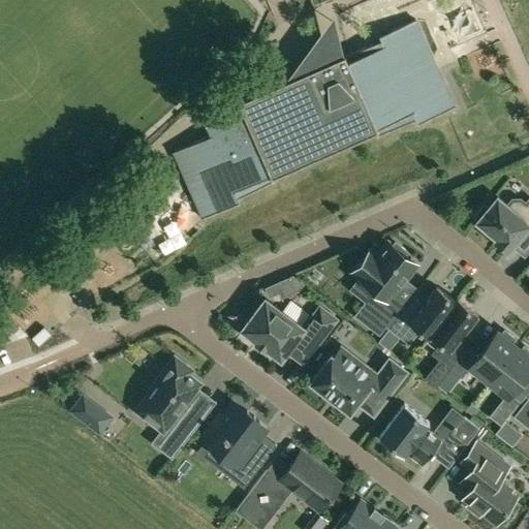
[(203,219),(240,203),(238,197),(275,182),(273,177),(376,131),(378,135),(415,119),(417,124),(455,107),(437,69),(430,72),(425,61),(432,58),(415,20),(379,36),(381,40),(345,56),(344,55),(342,56),(338,49),(305,64),(308,71),(238,101),(239,103),(213,115),(221,134),(214,137),(212,135),(174,152),(203,219)]
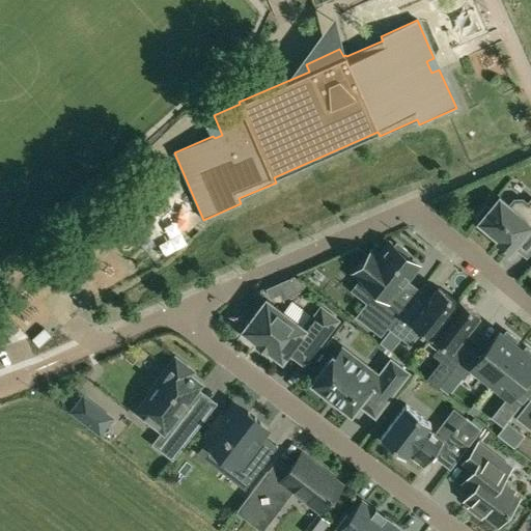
[(530,199),(523,208),(514,210),(499,197),(490,208),(486,205),(476,217),(480,220),(478,223),(498,239),(496,241),(510,252),(523,236),(530,244),(530,199)]
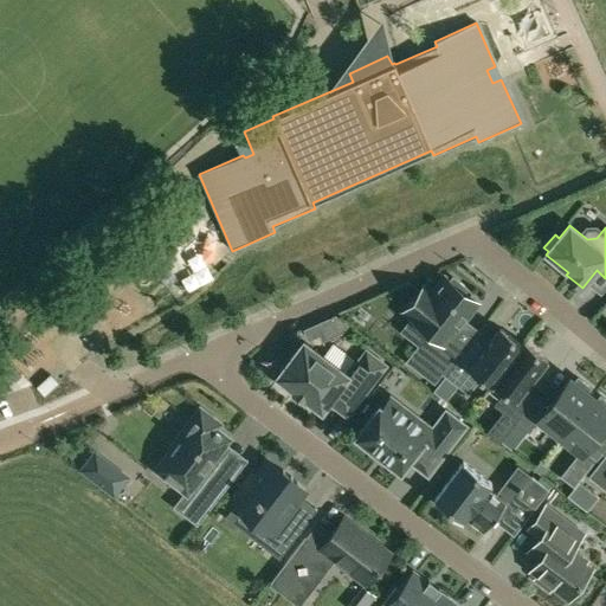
[(466,301),(469,297),(464,294),(468,289),(452,277),(449,282),(444,278),(432,292),(425,287),(405,313),(432,334),(429,339),(426,337),(407,362),(434,384),(461,349),(449,341),(475,308),(466,301)]
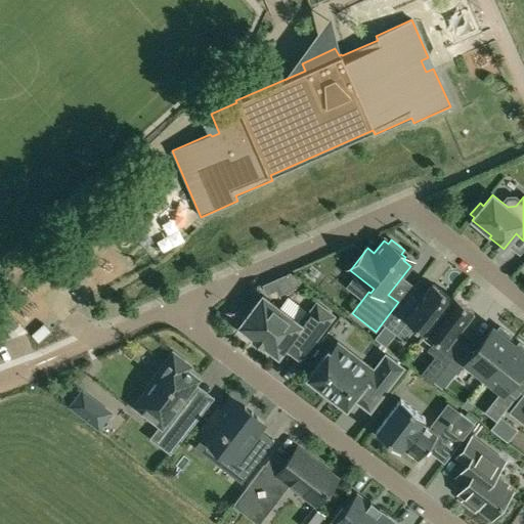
[(424,334),(451,299),(433,284),(412,310),(402,302),(385,324),(404,340),(415,326),(424,334)]
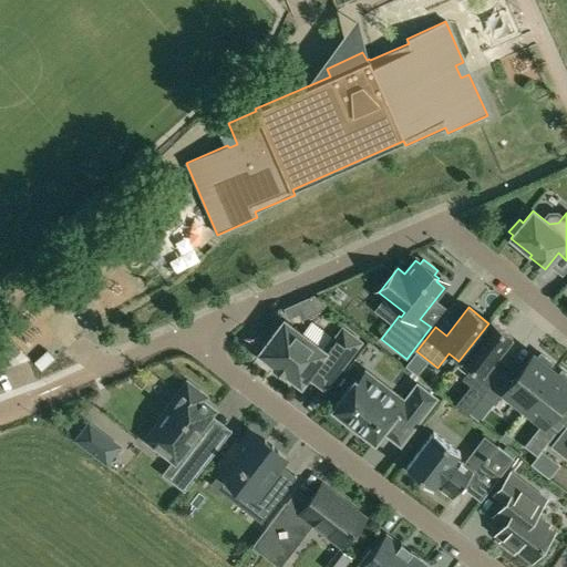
[(285,373),(299,384),(301,385),(302,384),(302,383),(309,374),(326,388),(323,390),(325,390),(361,342),(342,328),(326,351),(326,350),(325,351),(286,321),(286,320),(284,319),(282,321),(260,352),(259,351),(258,353),(260,354),(275,366),(274,367),(284,374),(285,373)]
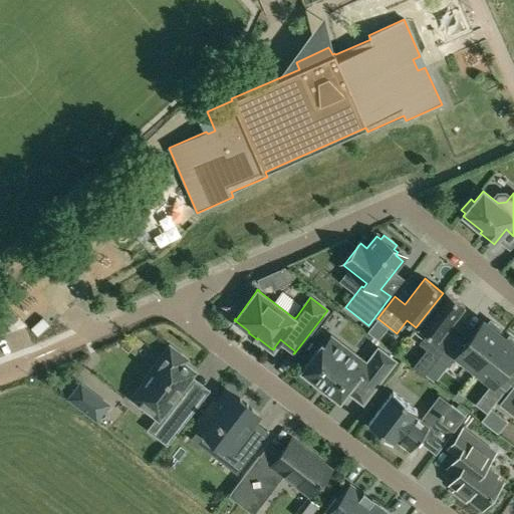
[(465,305),(446,291),(445,290),(443,293),(419,325),(428,332),(419,344),(438,358),(456,335),(447,328),(465,305)]
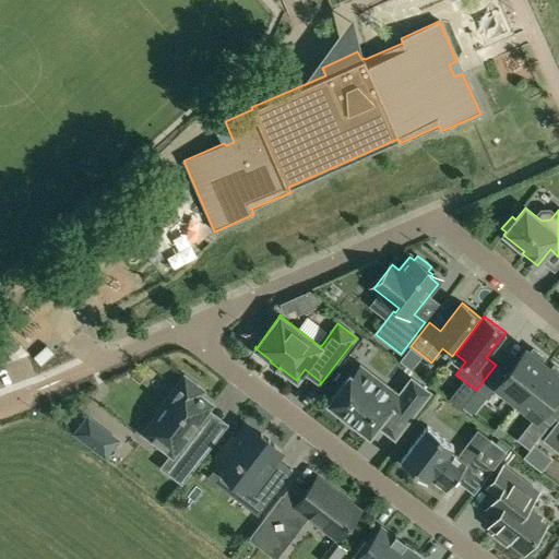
[(46,345),(34,357),(40,365),(54,353),(46,345)]
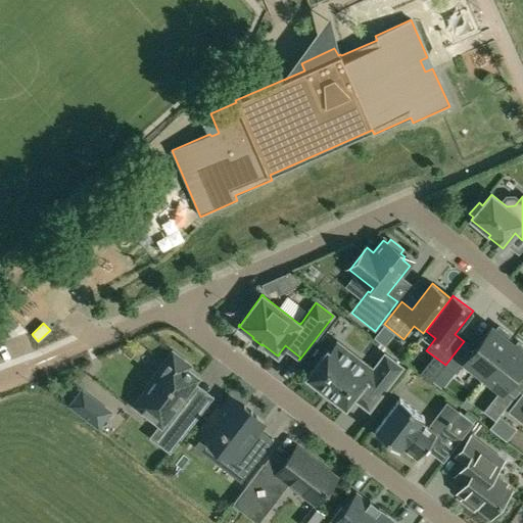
[(456,374),(464,363),(482,377),(511,341),(507,338),(509,334),(498,326),(495,329),(491,326),(473,349),(464,341),(445,365),(456,374)]
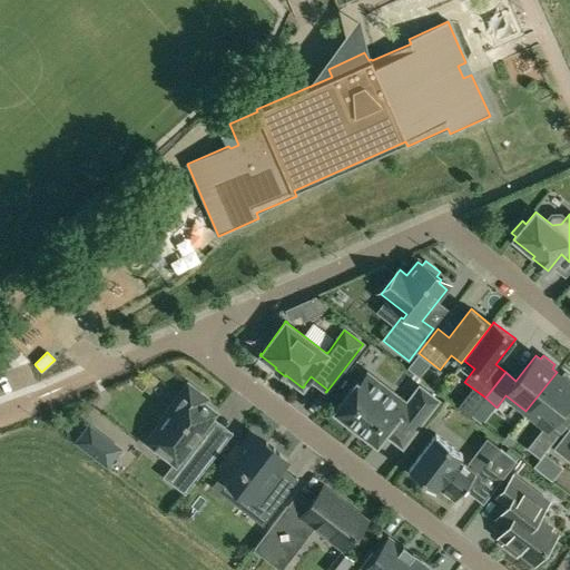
[(546,426),(537,438),(548,448),(568,422),(558,414),(569,397),(569,375),(564,372),(561,375),(557,372),(526,411),(546,426)]
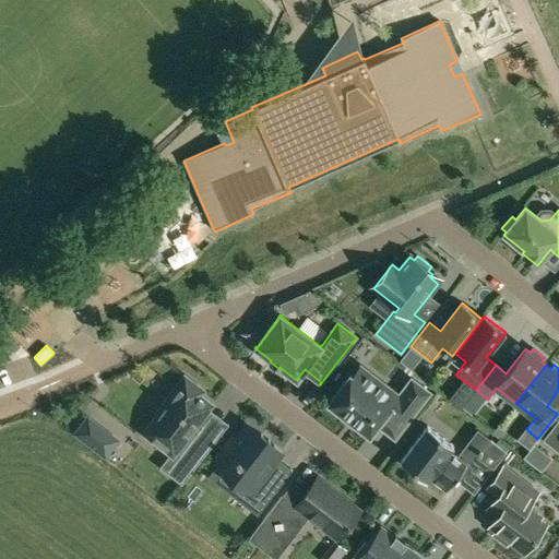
[(349,376),(328,404),(369,436),(377,425),(378,426),(379,424),(390,408),(407,421),(429,393),(412,379),(399,395),(378,379),(369,390),(353,378),(354,378),(353,377),(352,377),(349,376)]
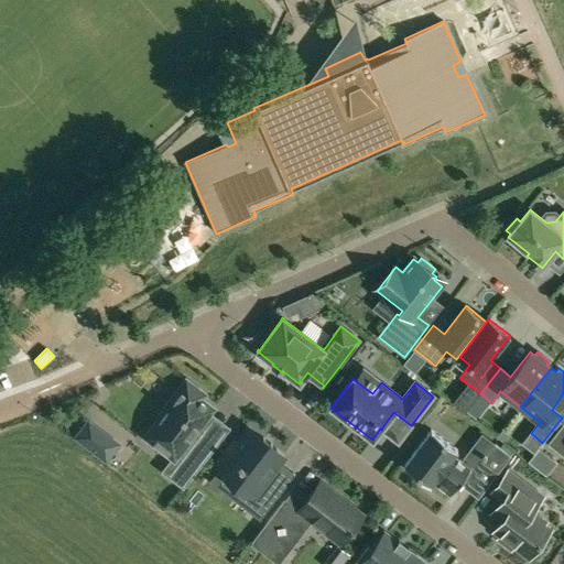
[(205,394),(186,380),(159,416),(171,426),(155,445),(179,464),(169,477),(183,489),(216,447),(195,431),(213,409),(201,399),(205,394)]
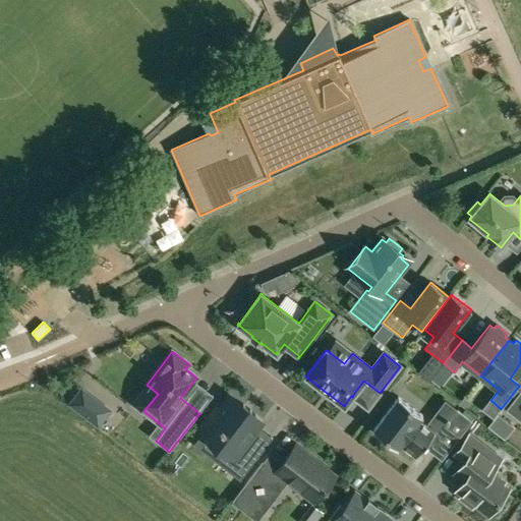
[(69,404),(98,425),(111,408),(81,387),(69,404)]
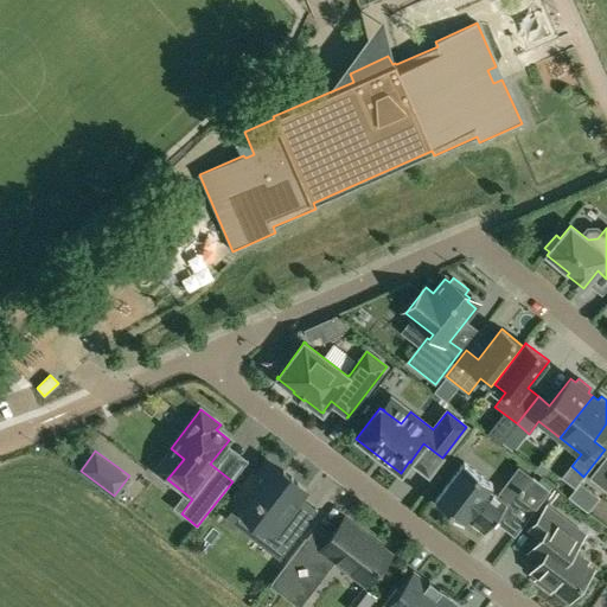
[(606,486),(606,455),(589,478),(605,490),(606,486)]
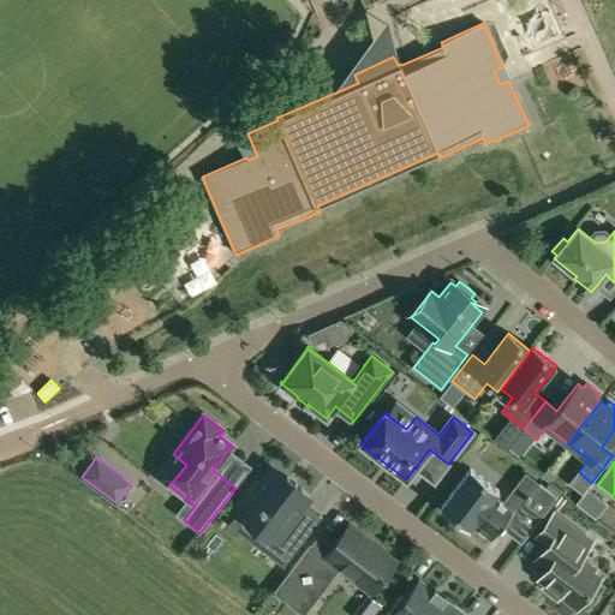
[(240,509),(228,525),(284,567),(308,536),(292,525),(312,499),(269,465),(257,482),(254,478),(234,505),(240,509)]
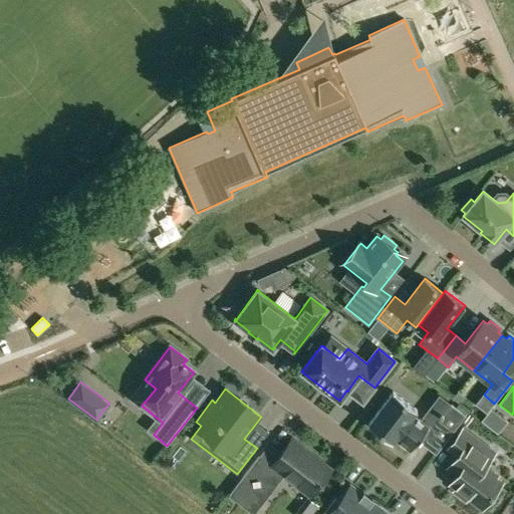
[(441,418),(432,429),(413,414),(417,409),(393,391),(367,424),(392,442),(395,438),(411,450),(419,440),(423,442),(422,443),(436,454),(466,415),(451,404),(443,415),(442,413),(439,417),(441,418)]
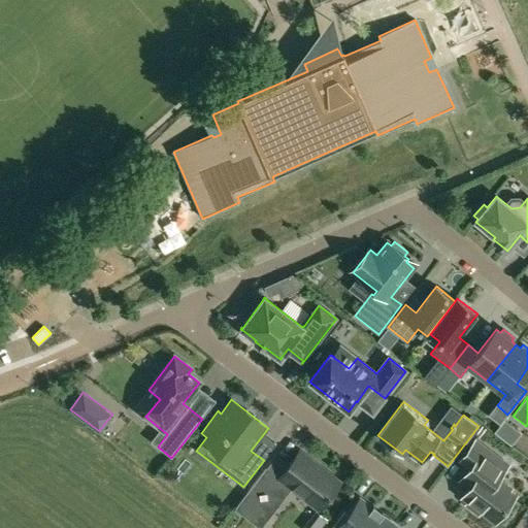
[(520,432),(504,420),(494,432),(510,446),(520,432)]
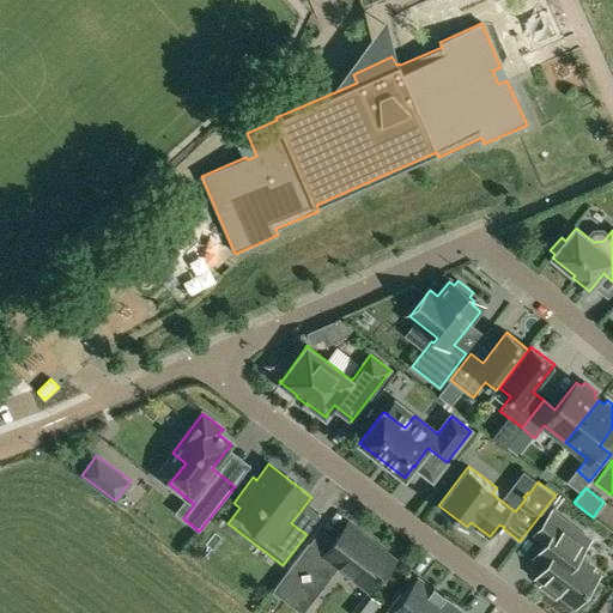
[(592,570),(594,566),(578,554),(590,539),(552,511),(534,535),(545,544),(533,559),(544,568),(536,577),(544,582),(541,586),(554,596),(558,593),(575,606),(598,576),(592,570)]
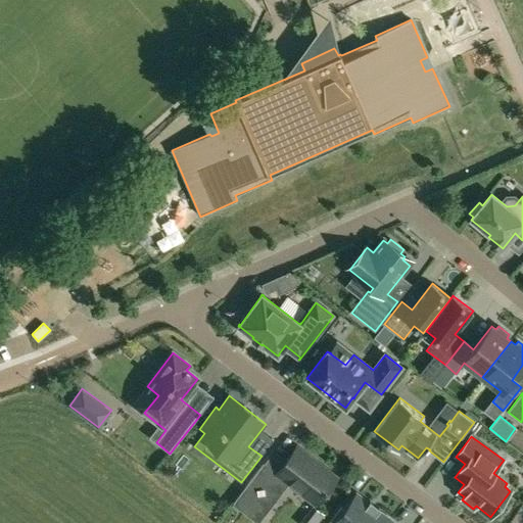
[(317,505),(337,478),(316,462),(316,460),(307,454),(303,459),(297,454),(292,460),(288,458),(272,478),(259,469),(233,503),(257,521),(280,491),(278,490),(284,482),(292,488),(293,487),(317,505)]
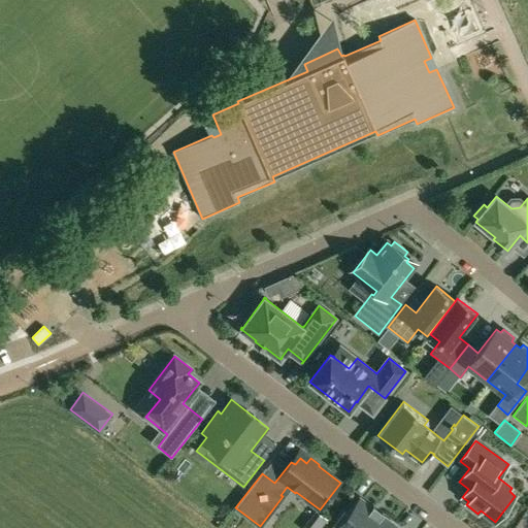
[(383,515),(372,506),(371,507),(359,498),(348,514),(344,510),(331,527),(396,527),(397,527),(383,516),(383,515)]
